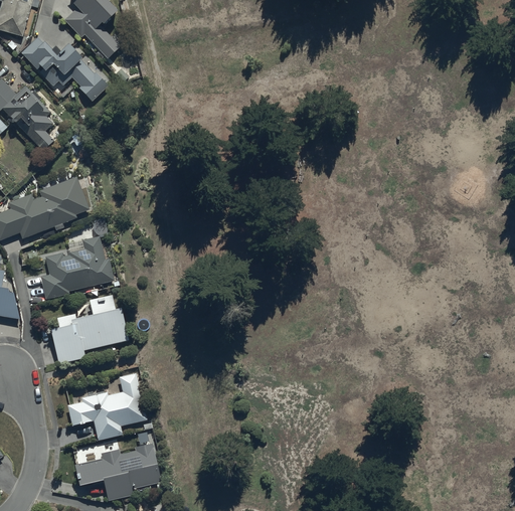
[(0,29),(23,36),(33,0),(0,0),(3,1),(0,11),(0,29)]
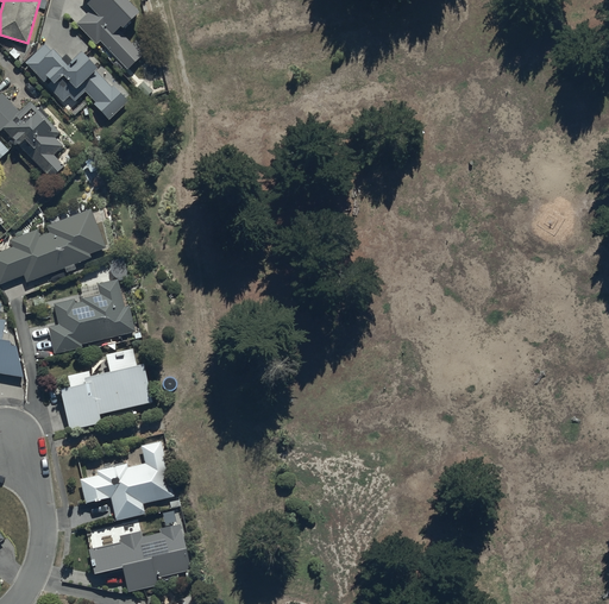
[(140,11),(130,0),(87,0),(90,4),(76,18),(96,39),(100,36),(127,63),(143,49),(123,29),(140,11)]
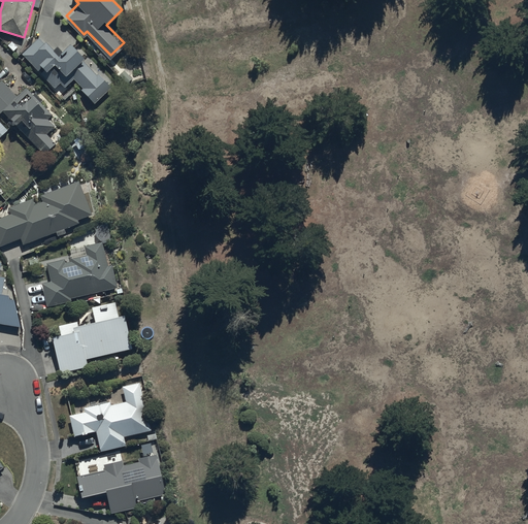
[(39,37),(23,53),(55,89),(61,83),(66,88),(75,78),(84,89),(83,90),(96,104),(113,87),(99,73),(98,74),(87,63),(87,62),(72,47),(64,55),(60,50),(56,54),(48,45),(47,46),(39,37)]
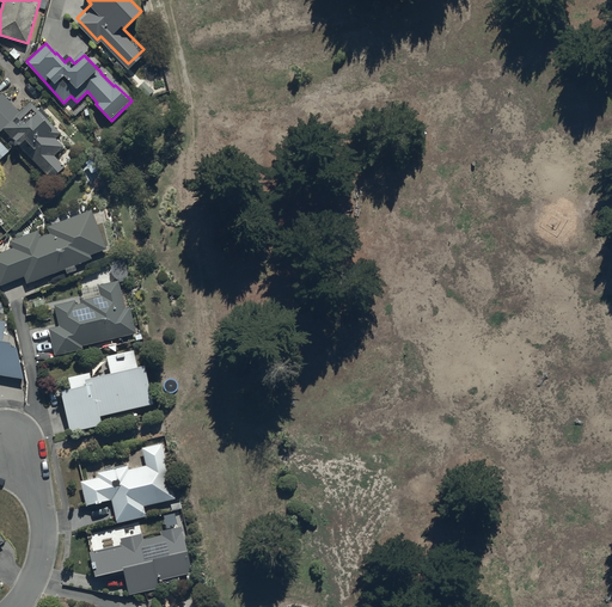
[(20,111),(4,93),(0,96),(0,132),(1,133),(5,129),(16,141),(13,143),(20,149),(28,141),(38,152),(32,158),(53,179),(66,167),(54,155),(65,146),(56,138),(62,133),(48,118),(50,116),(41,106),(38,109),(31,102),(20,111)]
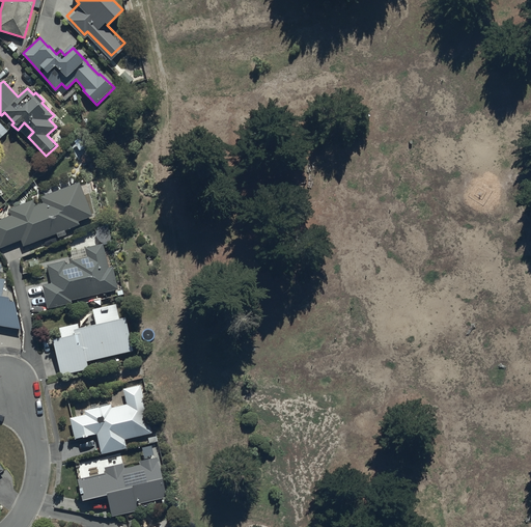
[(11,215),(0,219),(0,246),(21,240),(23,245),(57,233),(58,237),(66,233),(65,229),(81,224),(80,221),(93,216),(81,182),(40,195),(43,202),(35,204),(33,198),(30,200),(28,195),(18,198),(21,204),(9,209),(11,215)]
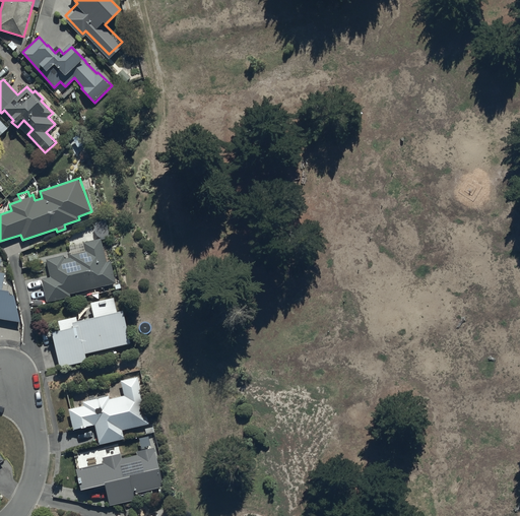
[(41,278),(46,301),(70,297),(69,293),(113,284),(114,288),(121,287),(118,271),(113,272),(111,260),(106,261),(102,238),(68,244),(71,257),(65,258),(64,255),(47,259),(50,276),(41,278)]
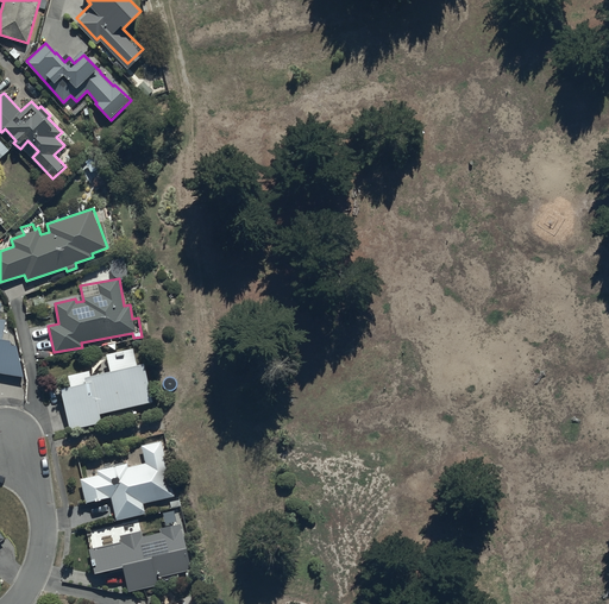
[(0,366),(22,370),(17,344),(11,344),(11,339),(7,339),(8,335),(1,335),(4,314),(0,313),(0,366)]
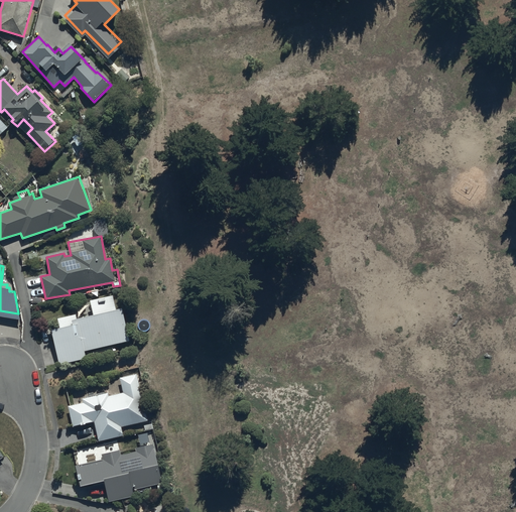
[(50,333),(58,364),(86,359),(85,351),(129,342),(123,310),(116,312),(112,295),(90,301),(93,317),(77,321),(76,314),(58,318),(60,331),(50,333)]
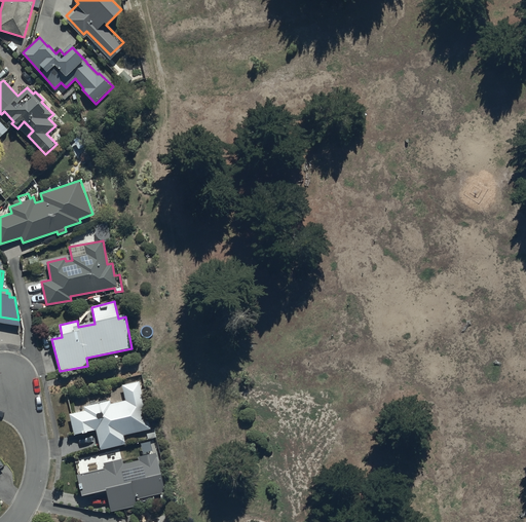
[(124,444),(123,435),(146,430),(147,437),(155,436),(154,429),(151,430),(141,380),(135,382),(134,379),(126,381),(127,383),(122,384),(125,401),(111,404),(110,400),(83,406),(84,410),(69,413),(73,436),(82,434),(82,436),(87,435),(86,432),(96,431),(99,449),(124,444)]
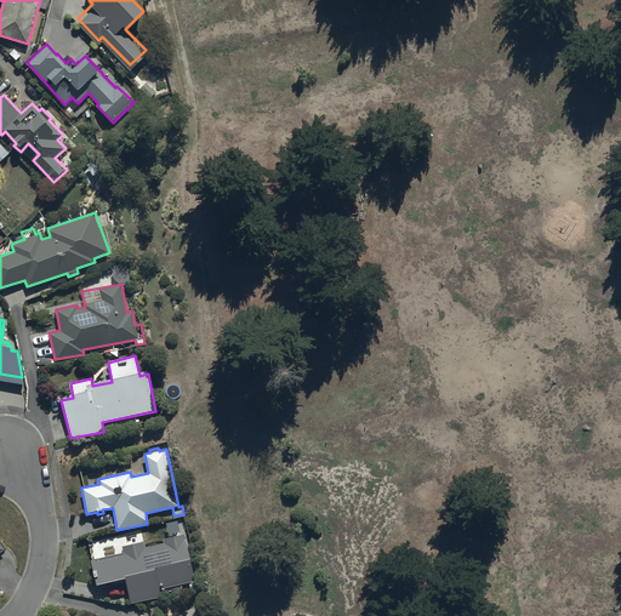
[(194,580),(182,535),(163,540),(164,542),(143,547),(142,541),(121,546),(124,552),(91,560),(95,572),(92,572),(95,581),(97,588),(125,581),(131,603),(161,595),(159,588),(194,580)]
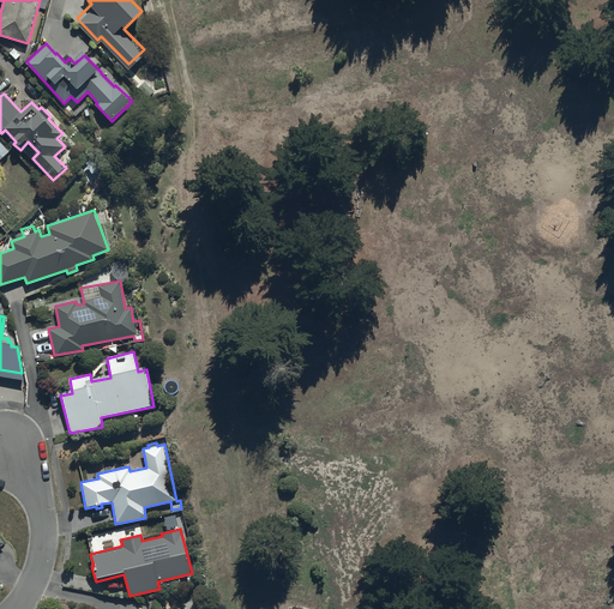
[(182,608),(179,601),(170,606),(168,598),(155,604),(157,608),(182,608)]
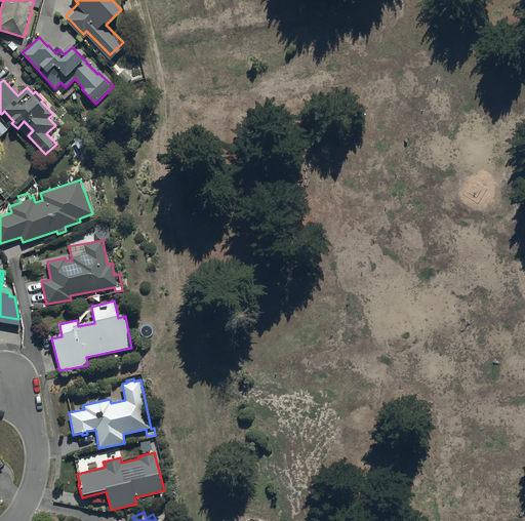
All buildings are outlined.
